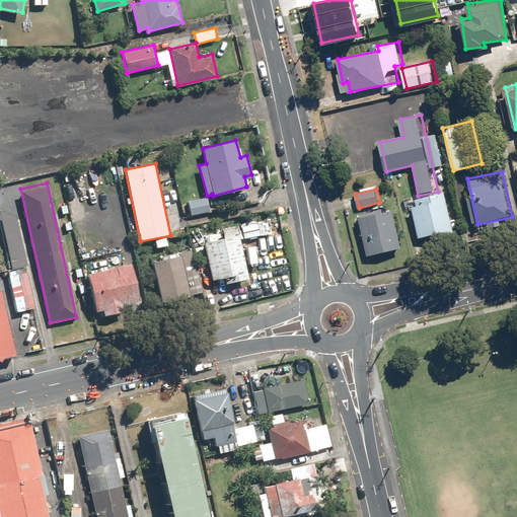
[(443,232),(444,237),(456,234),(445,192),(410,201),(420,238),(443,232)]
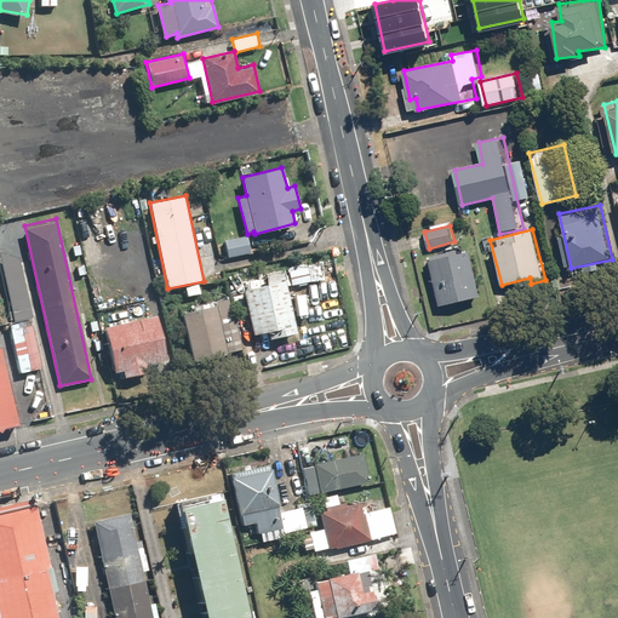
[(249,235),(225,240),(229,256),(252,252),(249,235)]
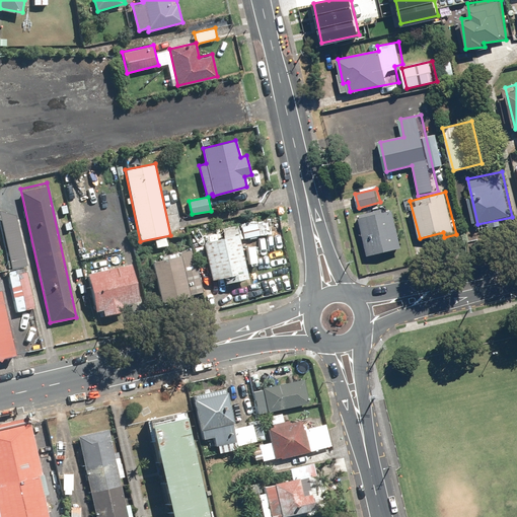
[(394,209),(360,218),(370,257),(404,248),(394,209)]
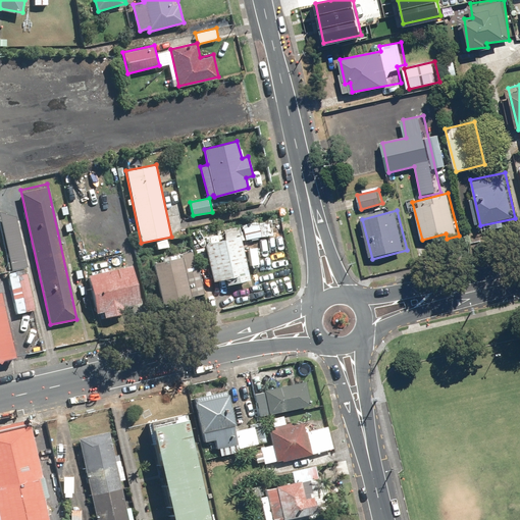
[(271,219),(243,227),(246,240),(274,232),(271,219)]
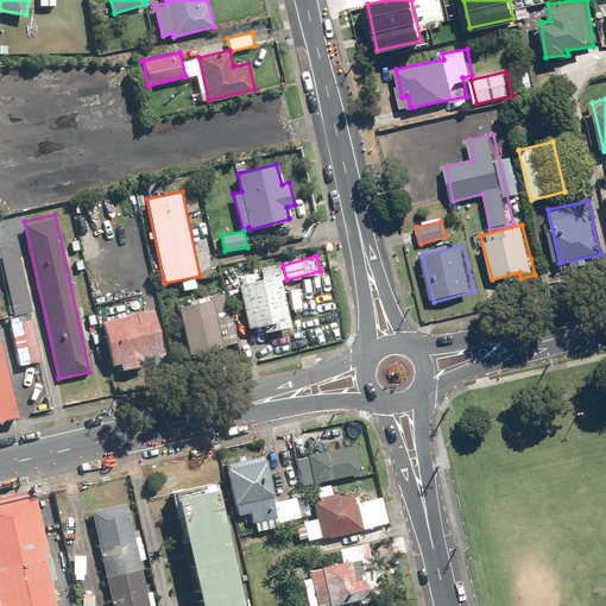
[(281,275),(239,285),(250,327),(291,317),(281,275)]
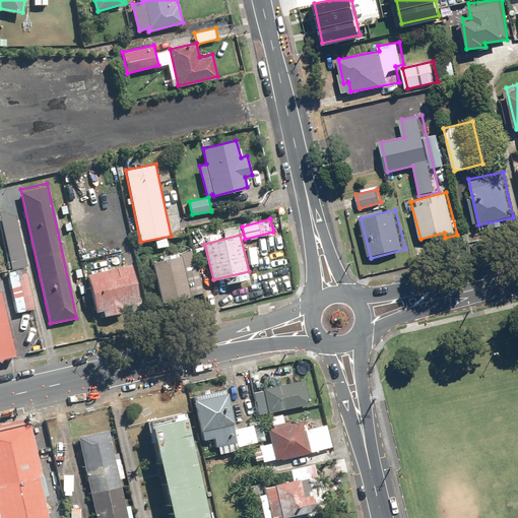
[(192,250),(152,259),(163,303),(202,293),(192,250)]
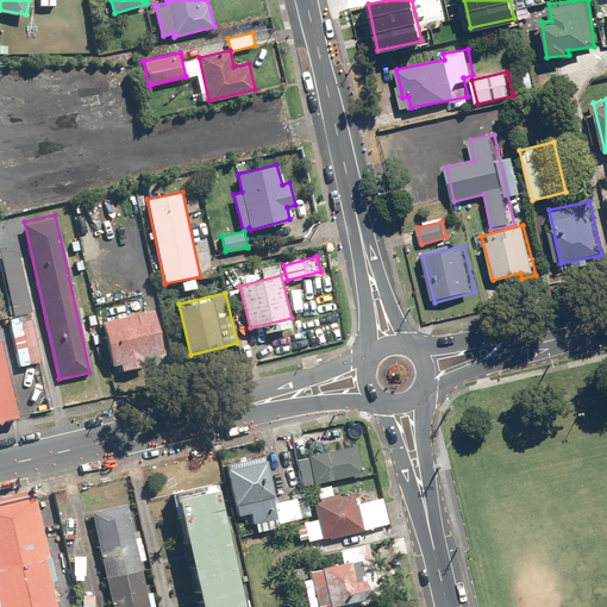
[(29,311),(10,315),(20,365),(41,361),(29,311)]
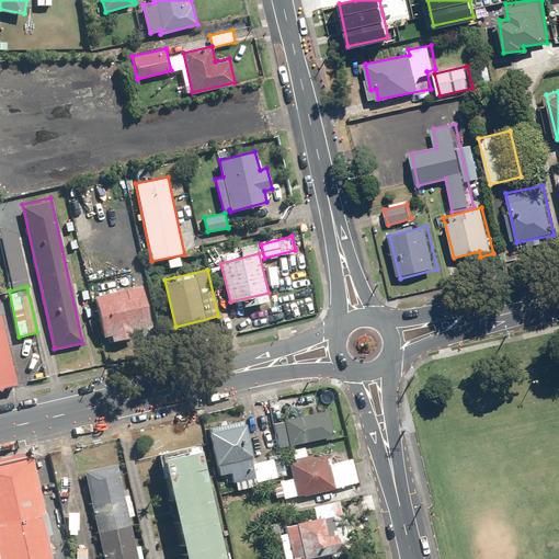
[(143,286),(95,297),(104,338),(112,335),(113,343),(137,338),(136,330),(151,327),(143,286)]
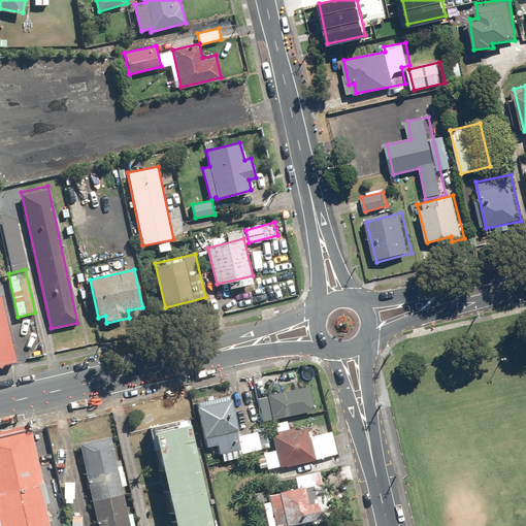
[(0,362),(18,359),(2,294),(0,294),(0,362)]
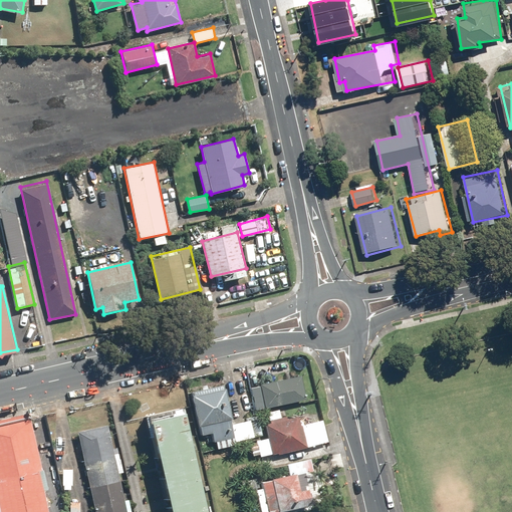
[(299,374),(252,386),(258,410),(305,399),(299,374)]
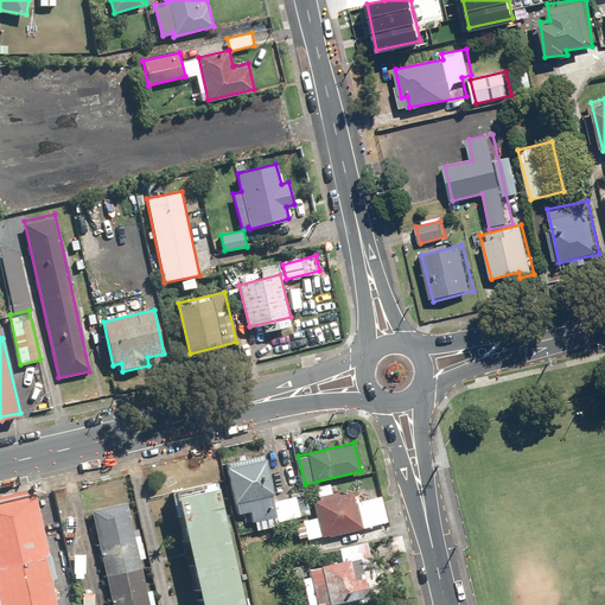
[(249,510),(252,521),(278,516),(263,451),(225,459),(236,513),(249,510)]
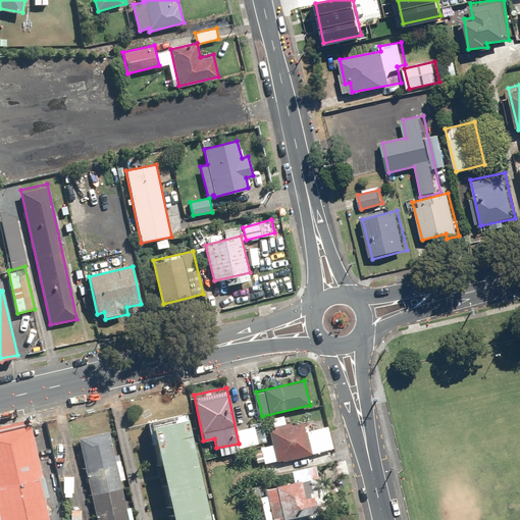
[(207,519),(185,413),(150,420),(171,519),(207,519)]
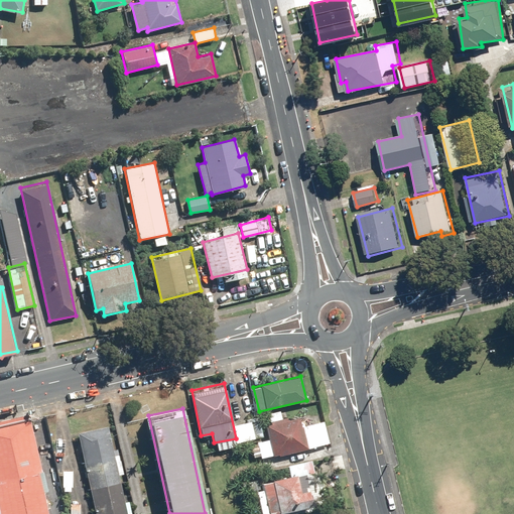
[(268,412),(271,422),(265,424),(269,438),(257,441),(262,459),(331,440),(325,418),(302,423),(300,415),(283,419),(280,409),(268,412)]
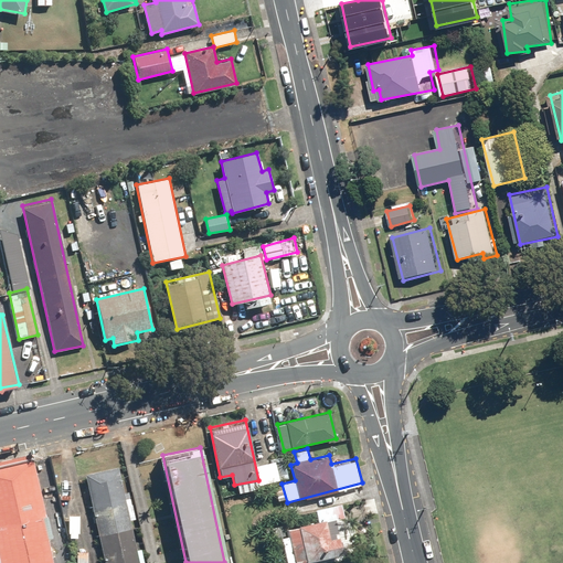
[(0,465),(0,562),(51,562),(40,517),(45,514),(31,458),(0,465)]
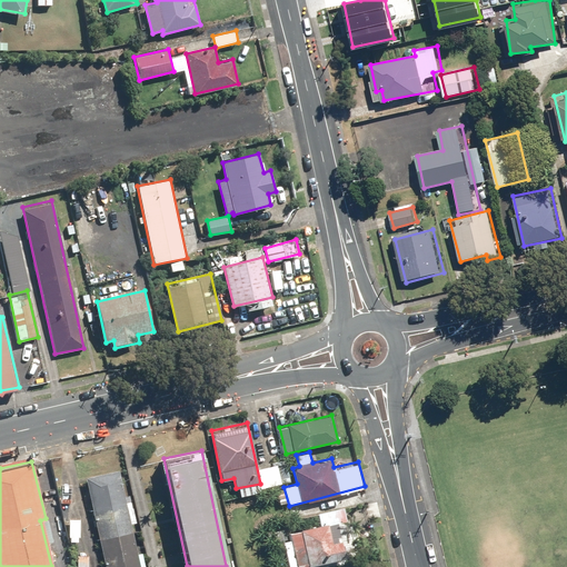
[(140,566),(117,469),(83,478),(105,566),(140,566)]
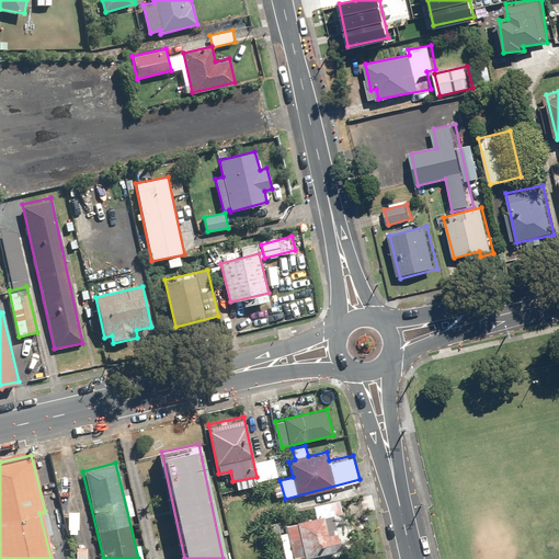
[(72,477),(59,476),(59,494),(71,494),(72,477)]
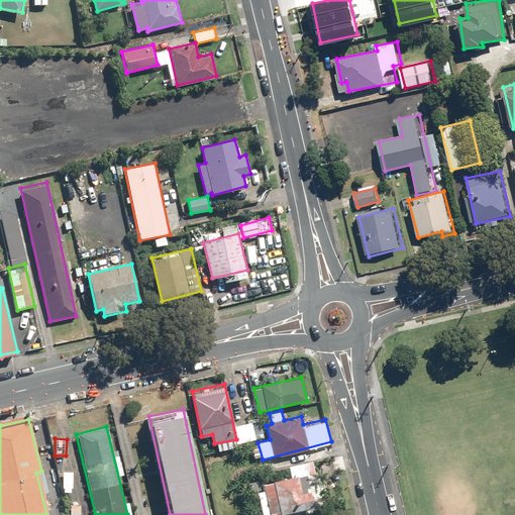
[(75,471),(64,470),(63,486),(65,486),(65,491),(72,492),(72,487),(74,487),(75,471)]
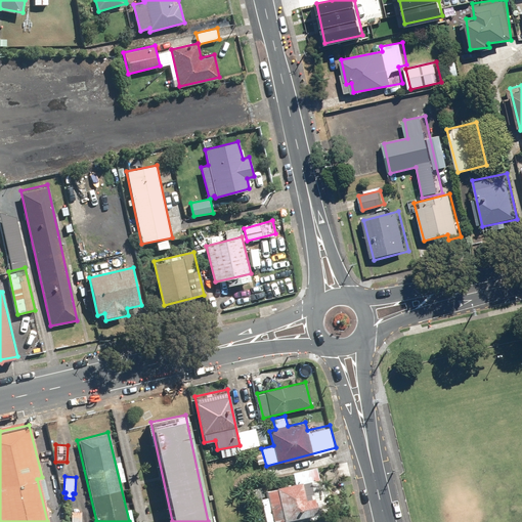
[(268,496),(263,497),(266,510),(270,509),(272,521),(273,521),(317,513),(314,498),(310,499),(306,481),(276,487),(277,489),(267,491),(268,496)]
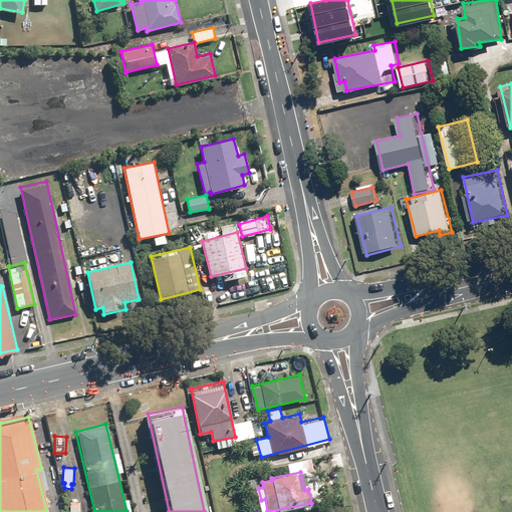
[(79,511),(80,501),(71,500),(70,511),(79,511)]
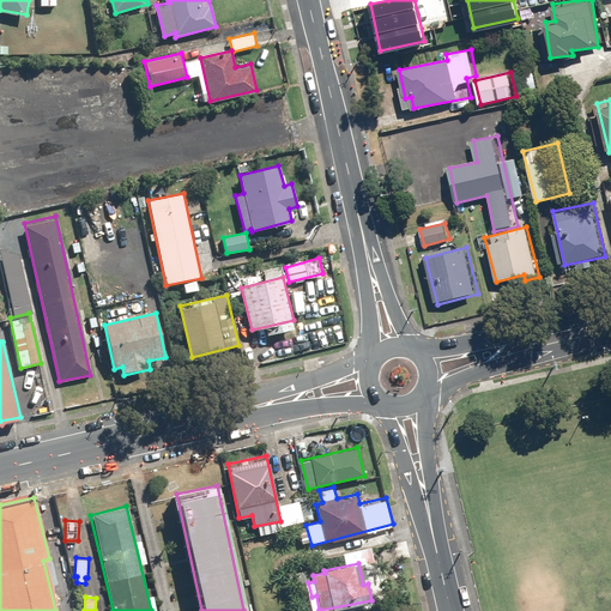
All buildings are outlined.
